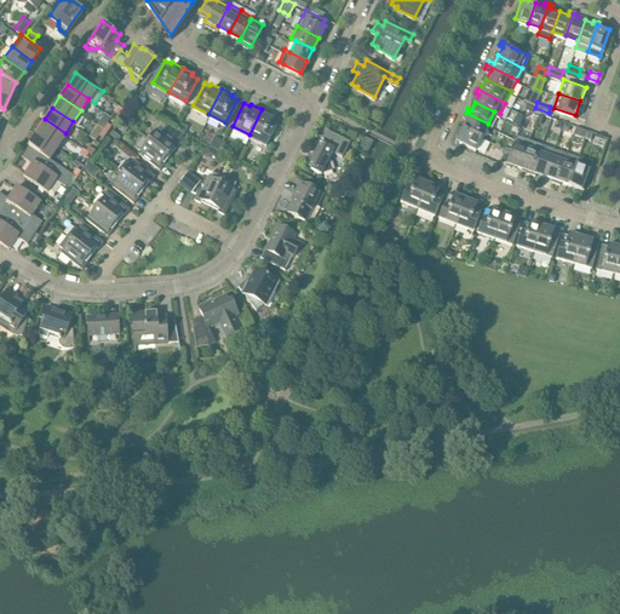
[(262,109),(250,135),(267,143),(277,120),(271,116),(273,114),(262,109)]
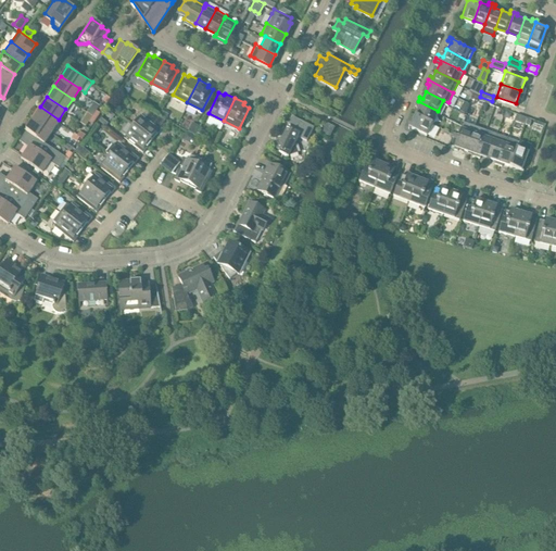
[(438,111),(418,101),(416,104),(418,105),(415,112),(432,121),(438,111)]
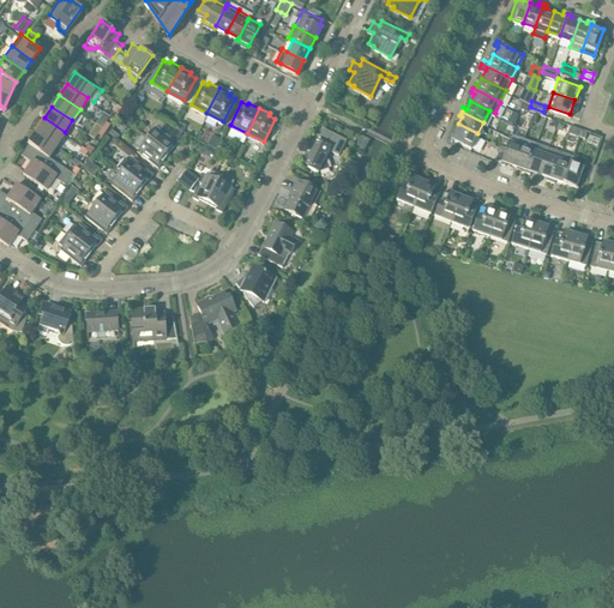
[(65,132),(44,118),(36,130),(56,143),(65,132)]
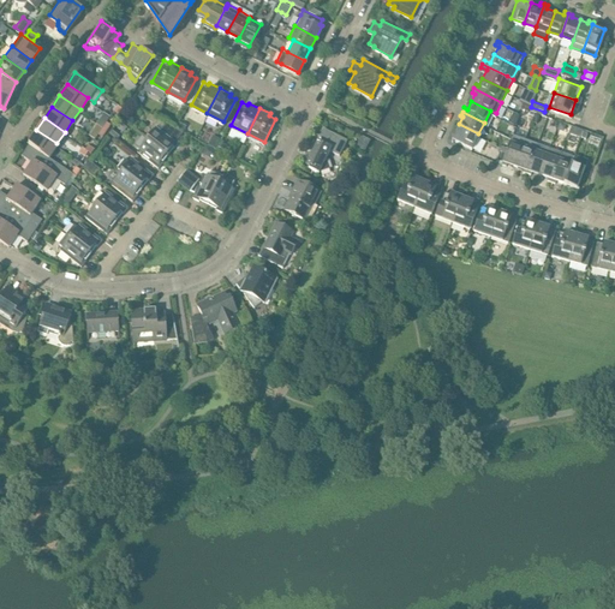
[(157,123),(148,135),(167,149),(172,143),(174,144),(179,138),(177,136),(183,129),(166,119),(162,124),(159,121),(157,123)]
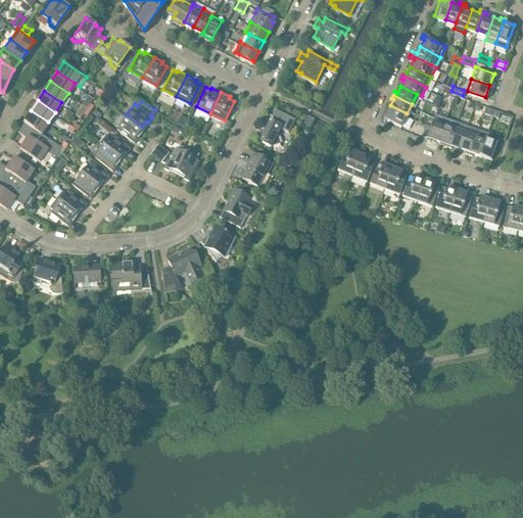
[(407,113),(390,105),(385,115),(401,124),(407,113)]
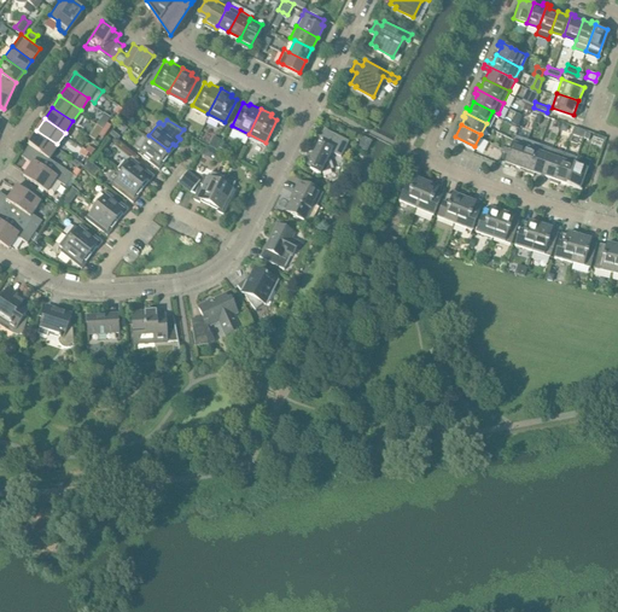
[(325,126),(321,134),(324,135),(322,139),(319,138),(313,150),(307,152),(310,163),(310,165),(320,170),(321,168),(331,165),(327,156),(332,147),(340,152),(349,137),(325,126)]
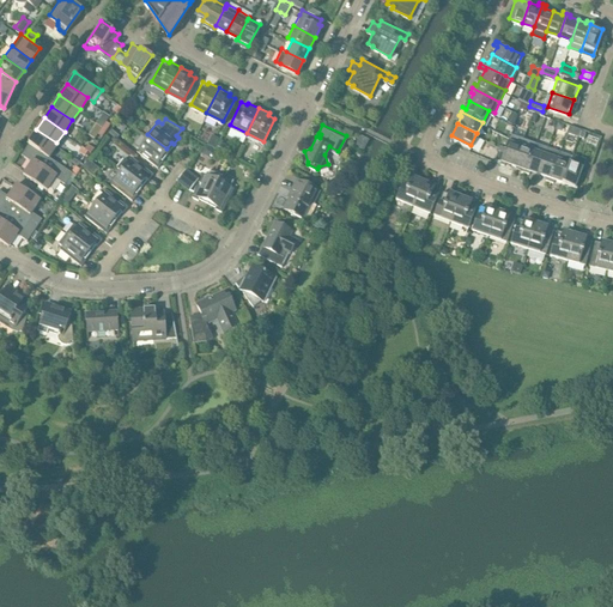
[(29,140),(49,155),(49,153),(56,143),(36,129),(29,140)]
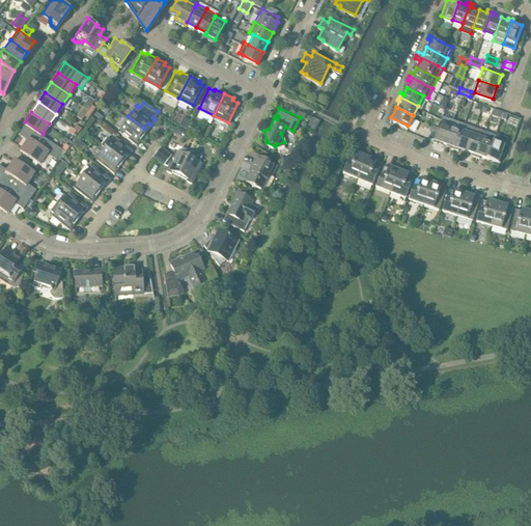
[(184,113),(179,121),(186,125),(190,117),(184,113)]
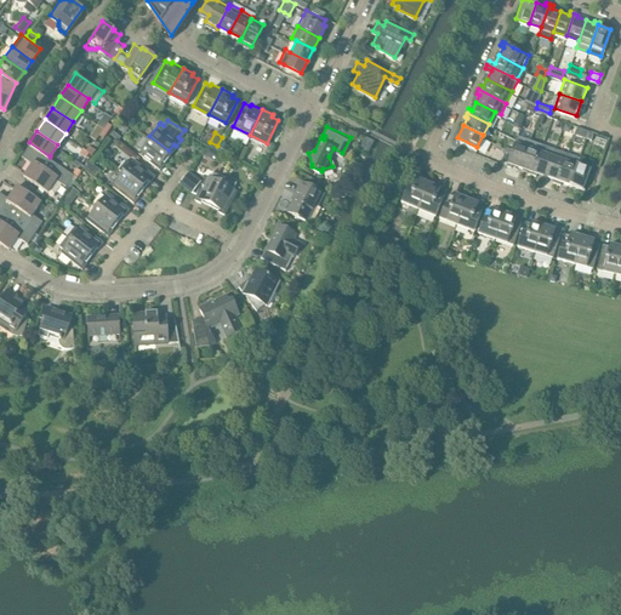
[(512,146),(511,151),(507,163),(511,164),(512,161),(520,164),(530,137),(517,132),(514,140),(512,146)]
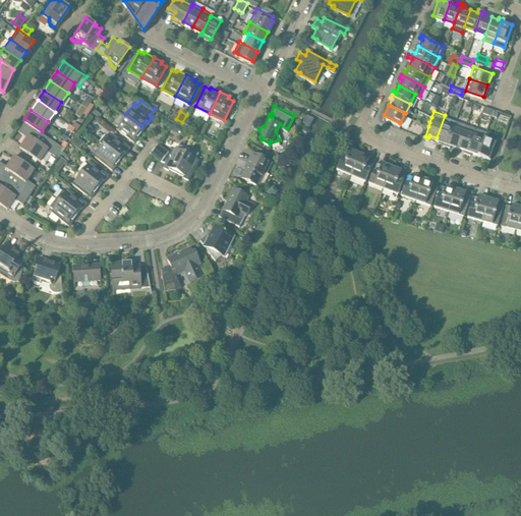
[(306,112),(303,118),(310,121),(313,116),(306,112)]
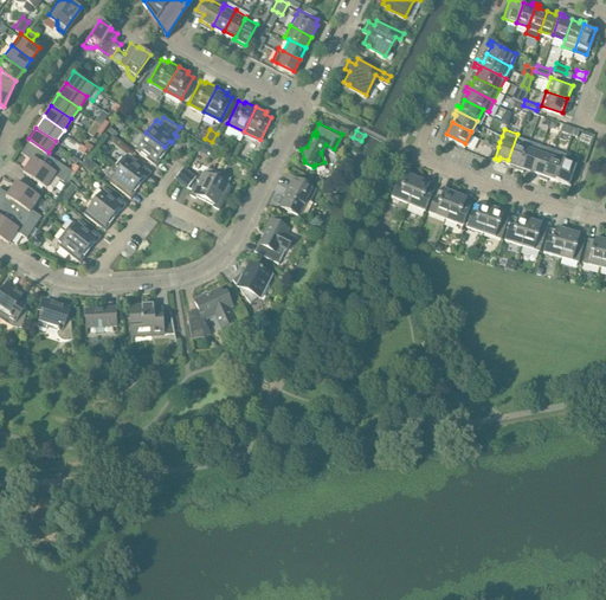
[(165,147),(146,133),(135,146),(156,162),(161,156),(159,154),(165,147)]
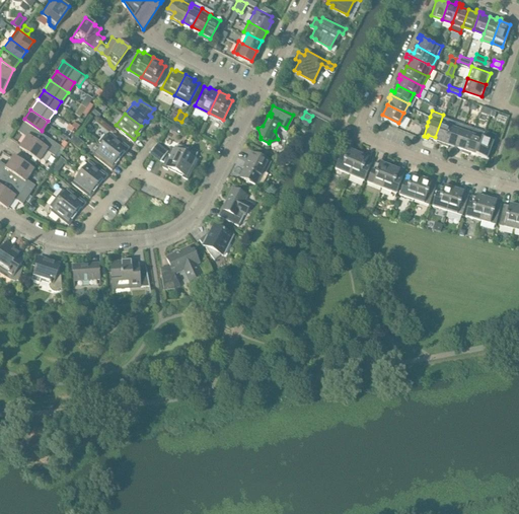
[(445,143),(451,124),(453,119),(443,115),(435,137),(442,140),(441,142),(445,143)]
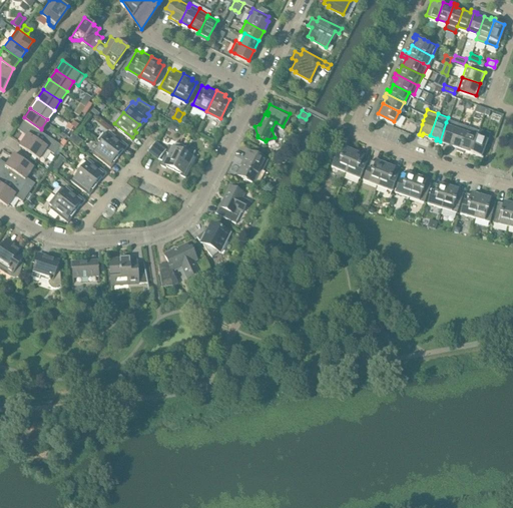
[(18,126),(26,132),(19,143),(29,149),(42,129),(41,128),(41,129),(24,117),(18,126)]
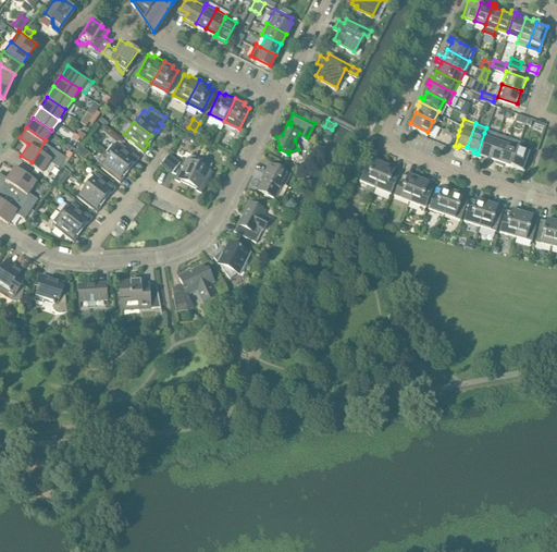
[(499,161),(509,134),(497,131),(495,137),(489,155),(496,158),(495,160),(499,161)]
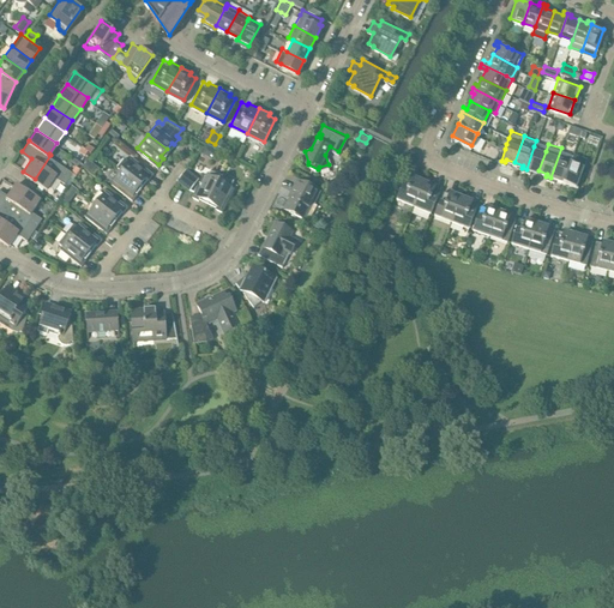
[(539,170),(546,151),(534,146),(527,169),(530,170),(530,168),(539,170)]
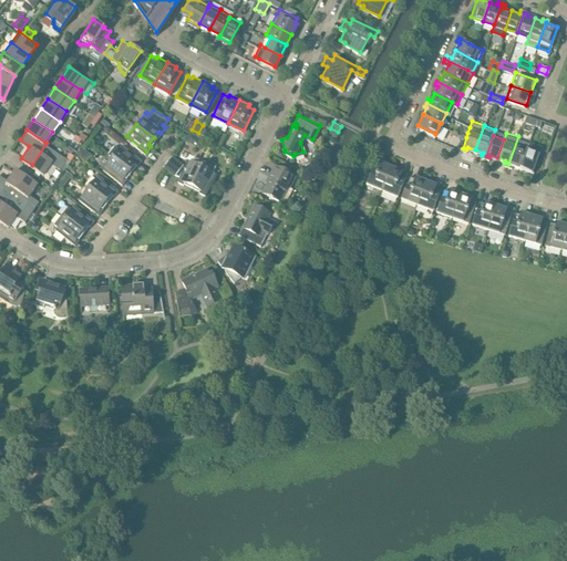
[(521,166),(531,139),(529,138),(529,141),(518,136),(508,164),(512,166),(513,163),(521,166)]
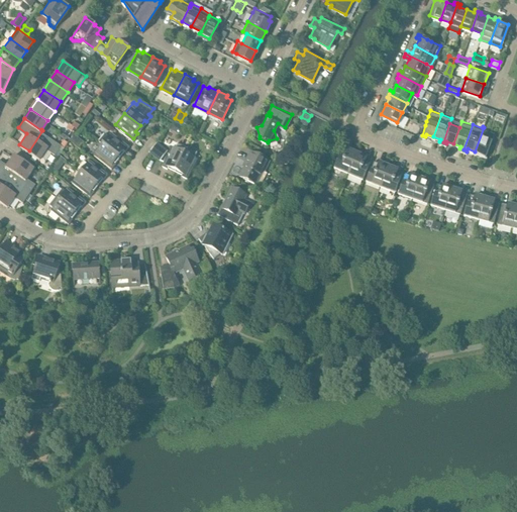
[(484,127),(475,151),(485,156),(494,130),(484,127)]
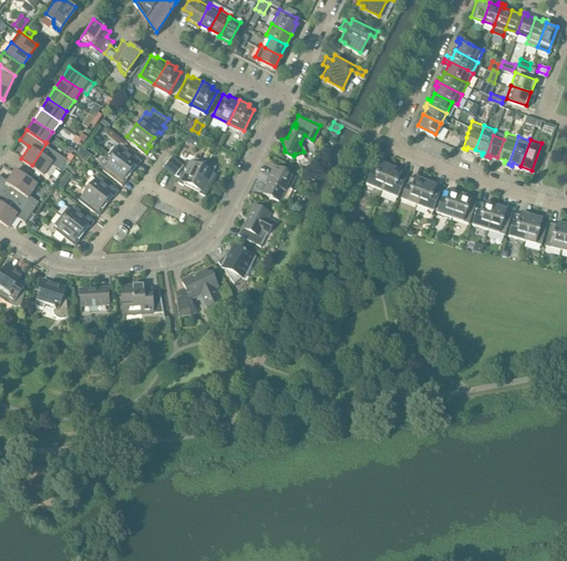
[(115,143),(109,151),(113,154),(130,168),(135,162),(137,163),(142,157),(122,142),(120,146),(115,143)]
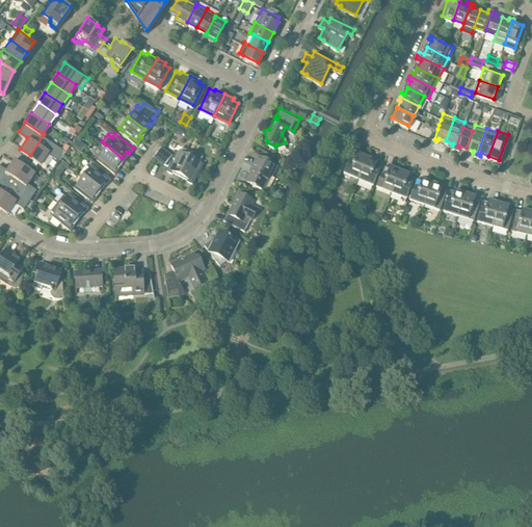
[(44,134),(30,155),(33,157),(41,162),(43,159),(48,162),(53,155),(56,157),(63,148),(62,147),(44,134)]
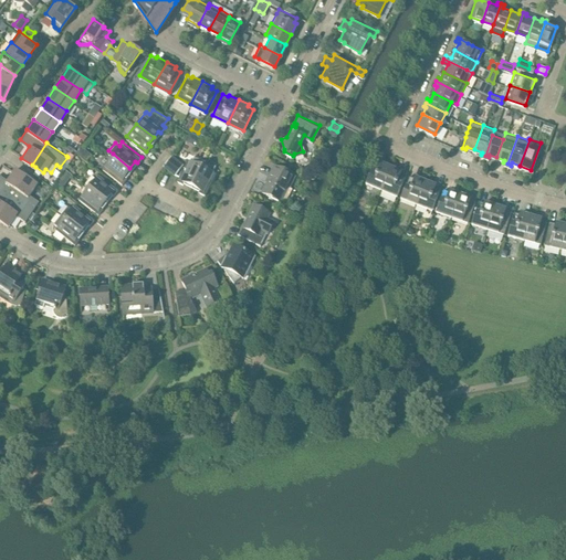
[(81,144),(76,149),(81,152),(85,147),(81,144)]
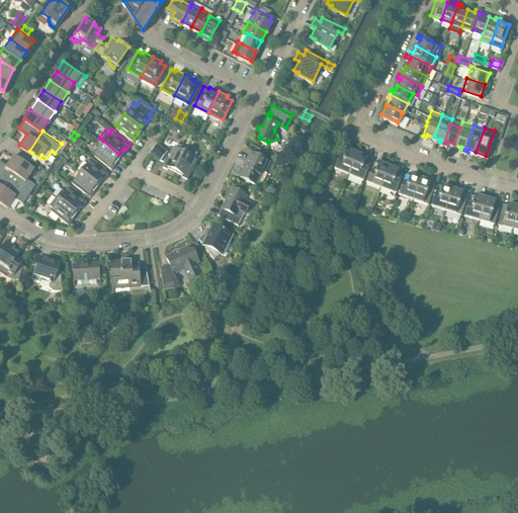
[(158,140),(150,150),(160,158),(165,151),(158,145),(160,143),(158,140)]
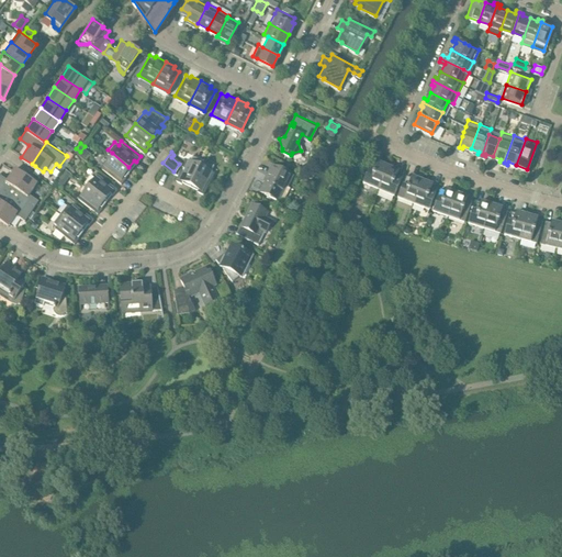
[(191,182),(203,157),(193,152),(190,157),(187,155),(176,177),(182,181),(183,178),(191,182)]
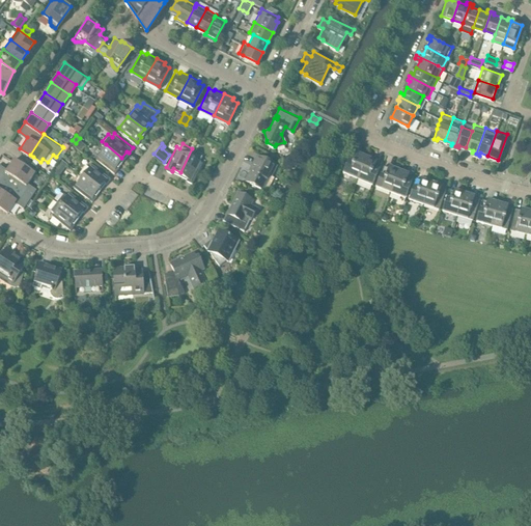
[(121,158),(106,144),(96,157),(114,170),(119,165),(117,164),(121,158)]
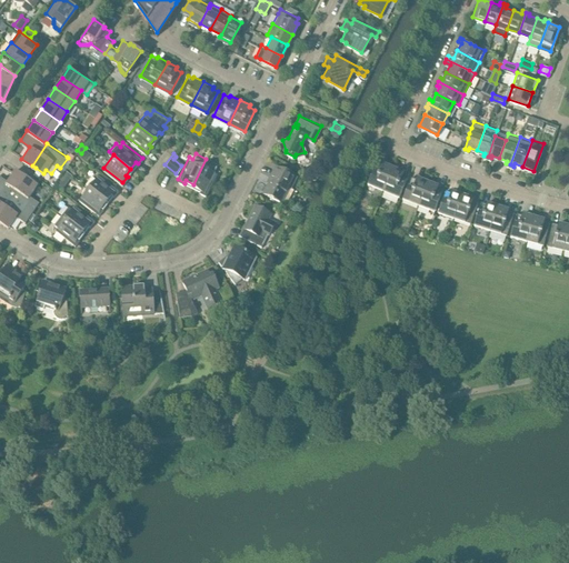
[(217,171),(213,170),(217,164),(206,159),(193,184),(200,188),(199,190),(206,193),(217,171)]
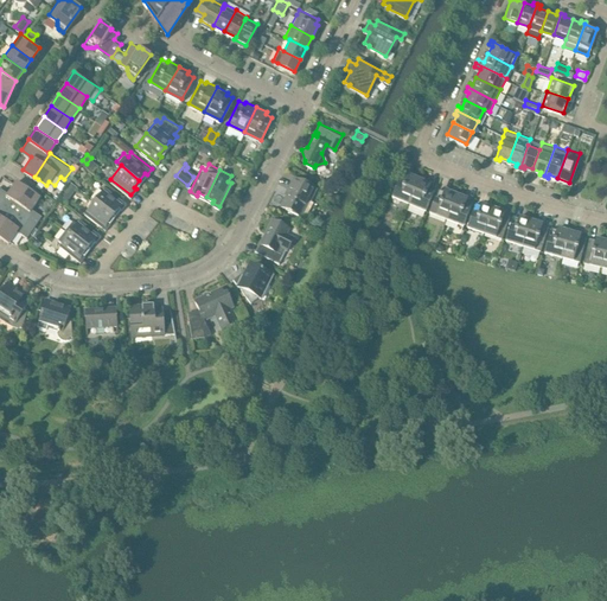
[(409,202),(420,176),(408,171),(407,173),(402,171),(393,194),(409,202)]
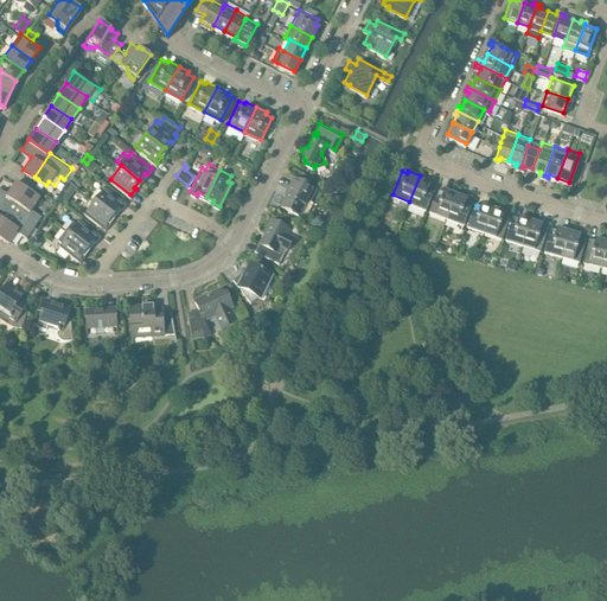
[(288,185),(291,186),(281,203),(300,212),(308,194),(311,196),(315,185),(293,174),(288,185)]
